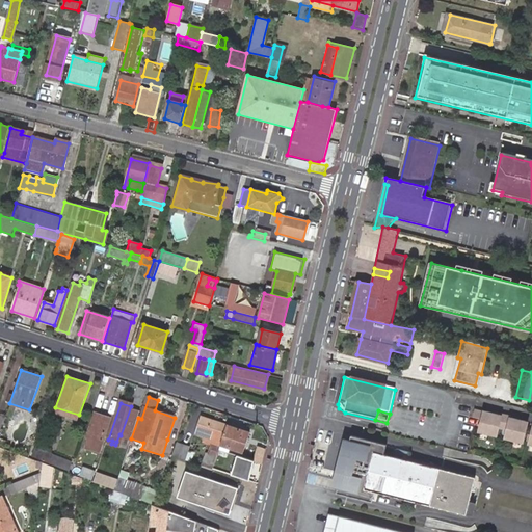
[(83,448),(98,453),(101,444),(110,419),(96,414),(90,428),(88,427),(86,435),(87,435),(83,448)]
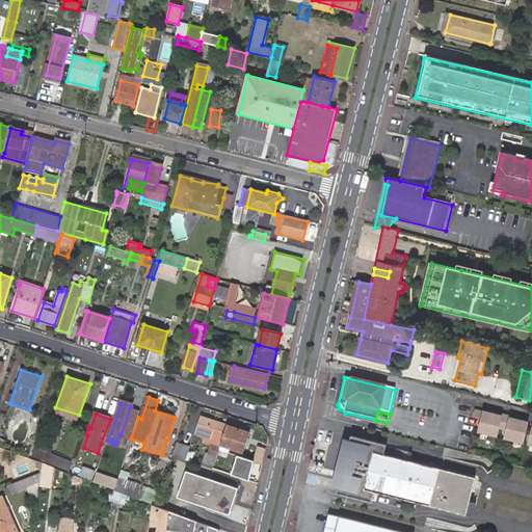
[(531,425),(530,425),(521,422),(522,420),(513,418),(508,417),(504,416),(496,414),(496,416),(486,414),(484,420),(481,431),(500,436),(502,428),(509,430),(507,439),(526,443),(530,427),(531,427),(531,440),(531,445),(531,444),(531,425)]
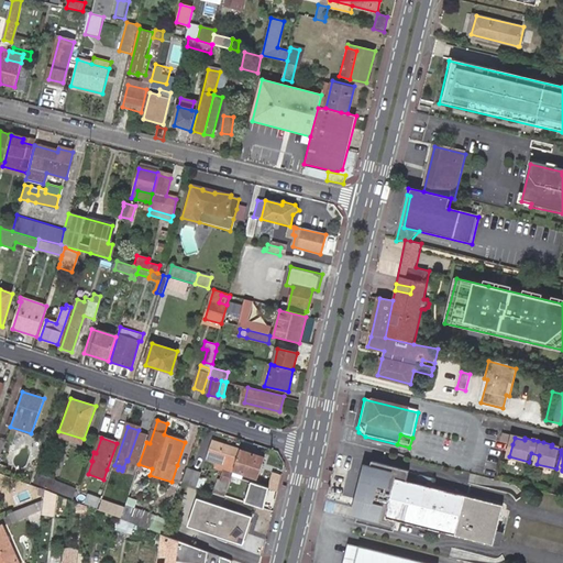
[(234,471),(240,451),(214,442),(208,461),(219,464),(218,467),(233,472),(234,471)]
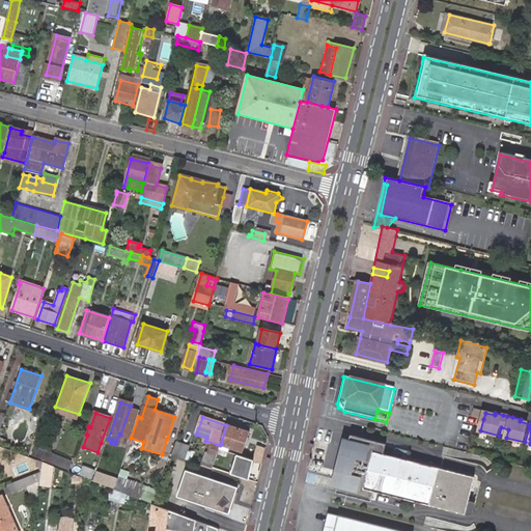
[(248,431),(226,425),(221,444),(242,450),(248,431)]
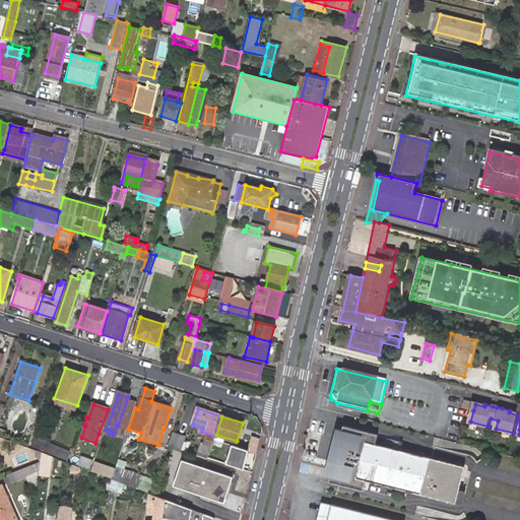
[(417,461),(417,459),(372,447),(373,445),(375,435),(345,428),(342,441),(339,443),(333,468),(335,469),(331,482),(361,491),(364,481),(364,479),(450,502),(458,469),(429,462),(429,464),(417,461)]
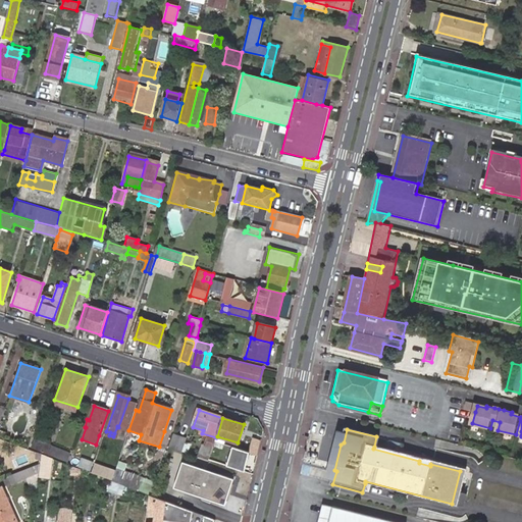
[(174,435),(170,448),(181,452),(186,438),(174,435)]
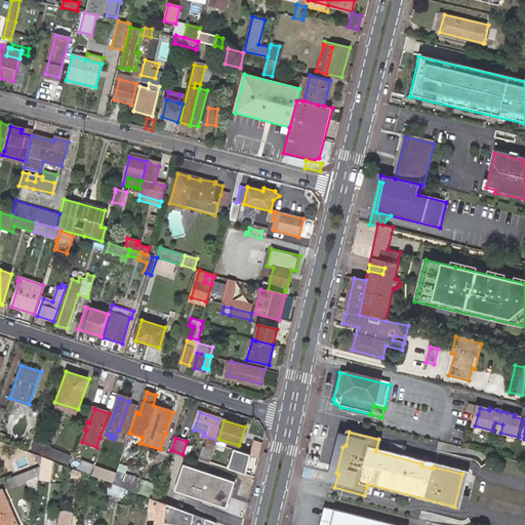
[(251,454),(260,456),(264,442),(254,440),(251,454)]
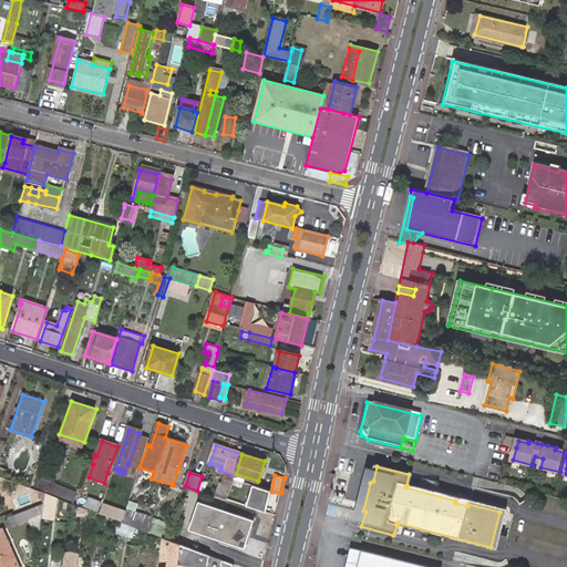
[(75,491),(37,476),(33,486),(72,500),(75,491)]
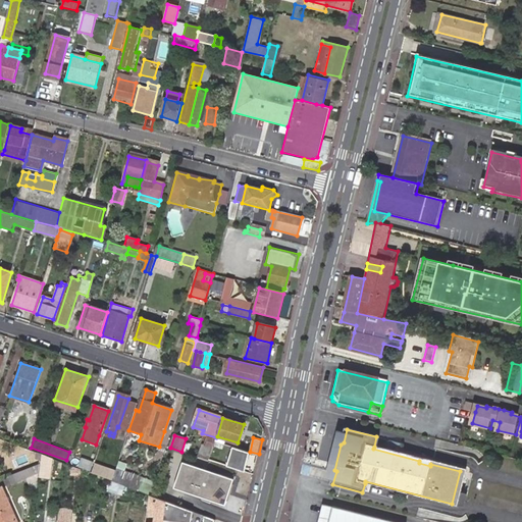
[(232,447),(226,466),(245,472),(250,453),(232,447)]
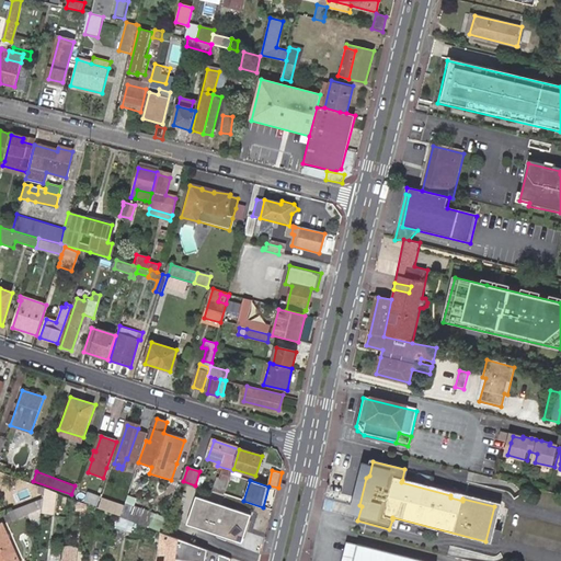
[(402,480),(401,482),(450,495),(450,497),(462,501),(462,499),(494,506),(485,541),(392,517),(392,519),(491,546),(501,505),(402,480)]
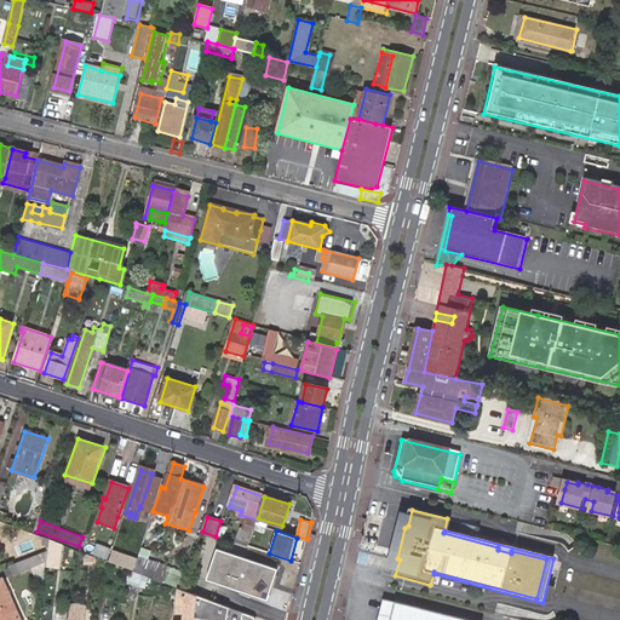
[(127,539),(116,535),(114,544),(124,547),(127,539)]
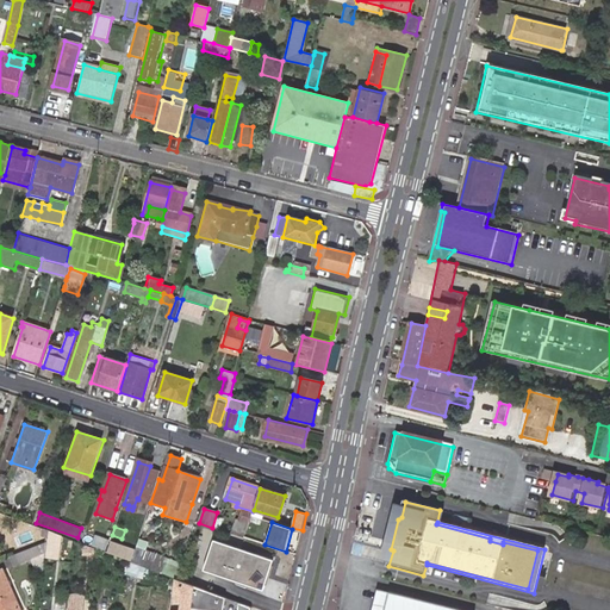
[(61,536),(50,533),(49,547),(48,558),(58,558),(60,548),(61,536)]
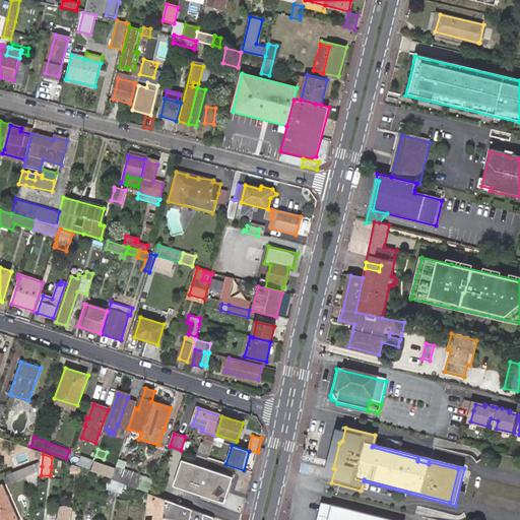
[(87,469),(91,460),(80,455),(76,465),(87,469)]
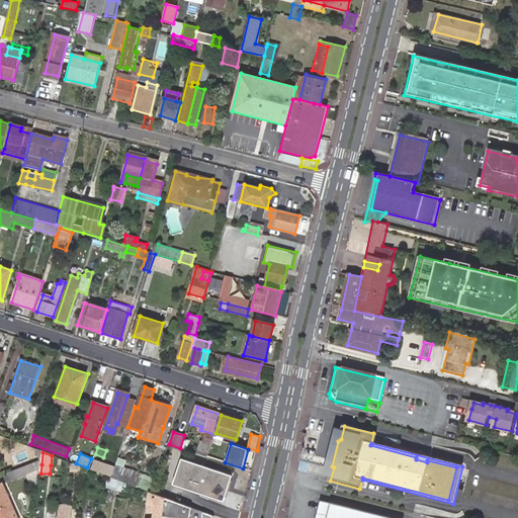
[(62,458),(52,455),(51,465),(56,466),(56,469),(61,470),(62,458)]
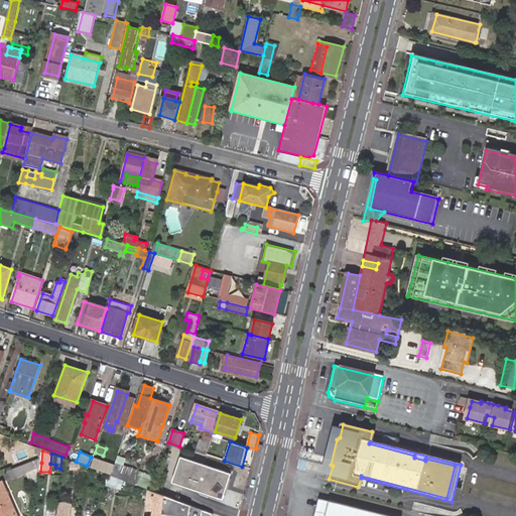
[(227,493),(230,494),(235,476),(181,456),(173,479),(226,500),(227,493)]
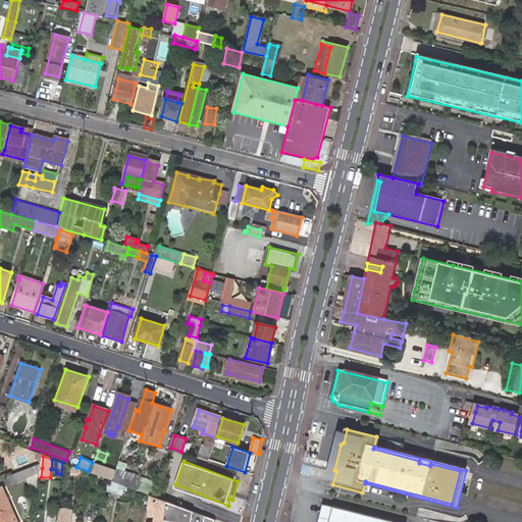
[(92,473),(112,480),(114,474),(94,467),(92,473)]
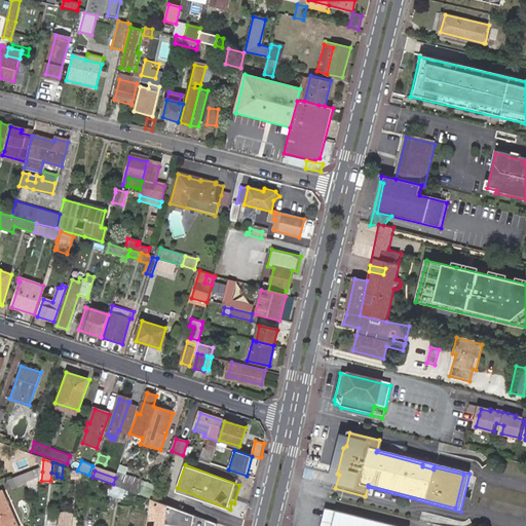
[(41,481),(42,472),(10,485),(13,493),(30,486),(41,482),(41,481)]
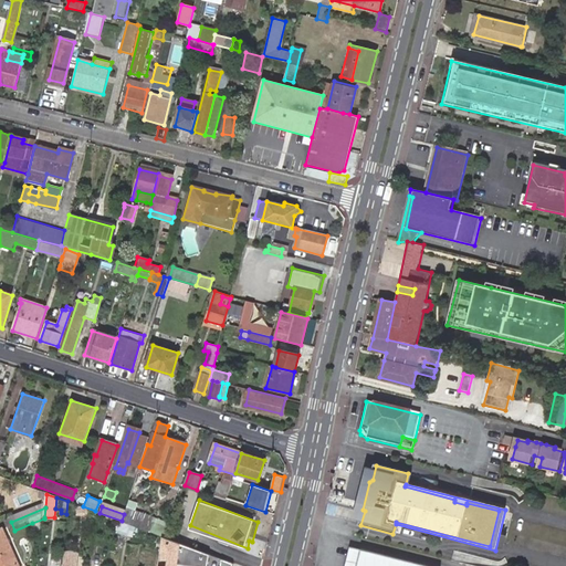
[(148,531),(153,517),(127,507),(123,521),(148,531)]
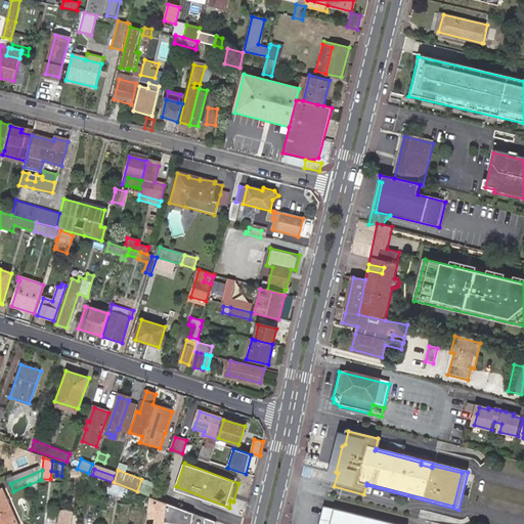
[(34,495),(39,493),(41,480),(30,484),(34,495)]
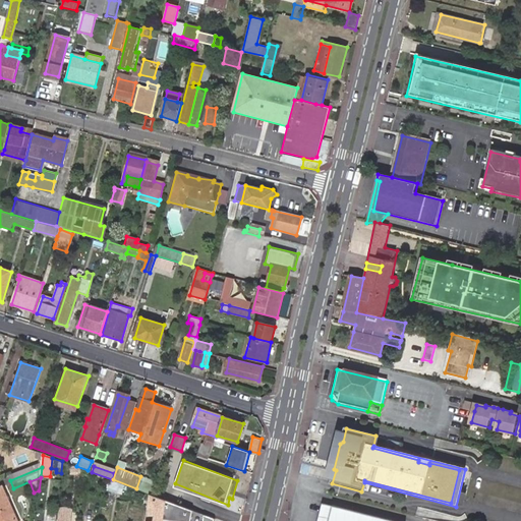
[(16,520),(1,485),(0,485),(0,520),(16,520)]
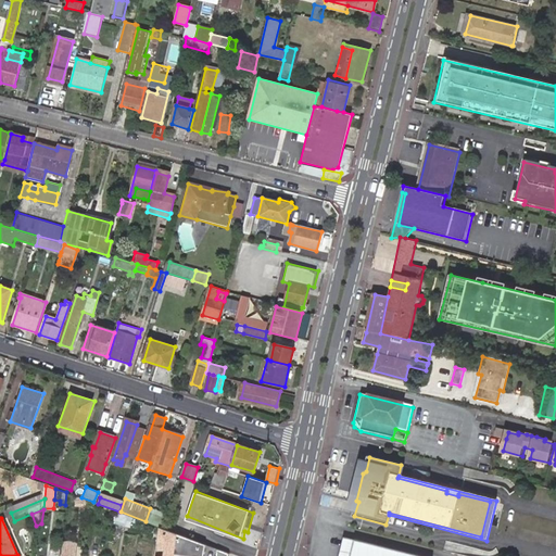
[(176,535),(160,529),(156,555),(173,555),(174,554),(176,535)]
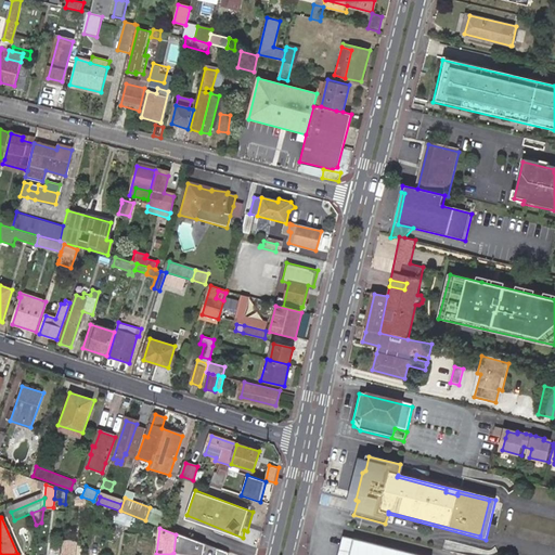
[(202,554),(205,544),(176,534),(173,553),(188,554),(202,554)]
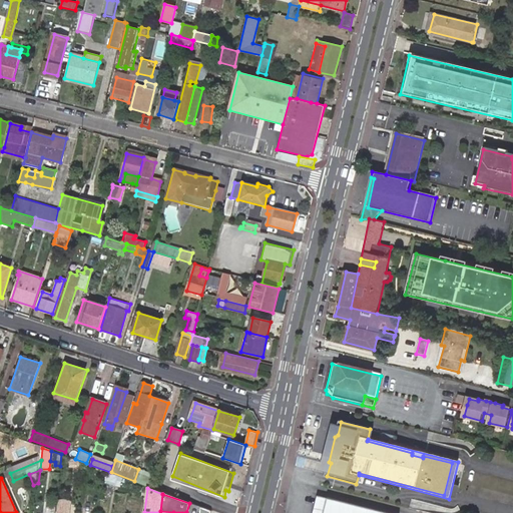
[(321,512),(325,499),(316,497),(312,512),(321,512)]
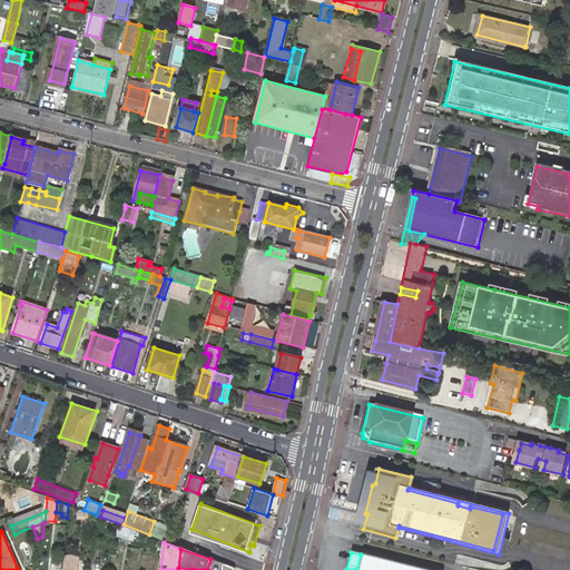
[(424,569),(361,554),(356,569),(424,569)]
